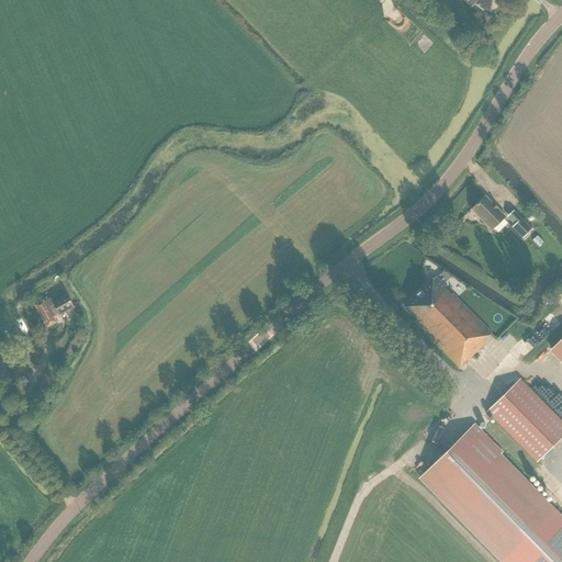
[(462,0),(472,8),(474,4),(489,17),(502,0),(462,0)]
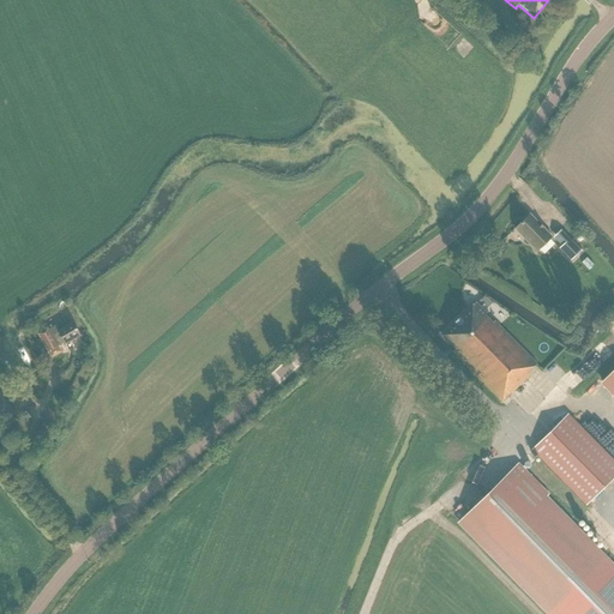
[(537,224),(529,215),(515,229),(537,251),(551,238),(542,229),(543,228),(539,223),(537,224)]
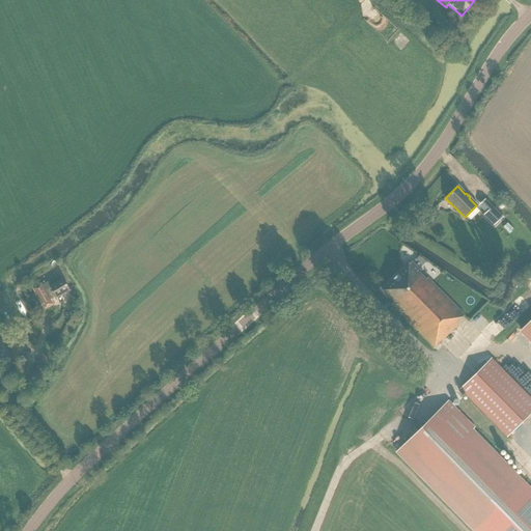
[(495,224),(502,217),(492,206),(485,213),(484,214),(483,215),(494,225),(495,224)]
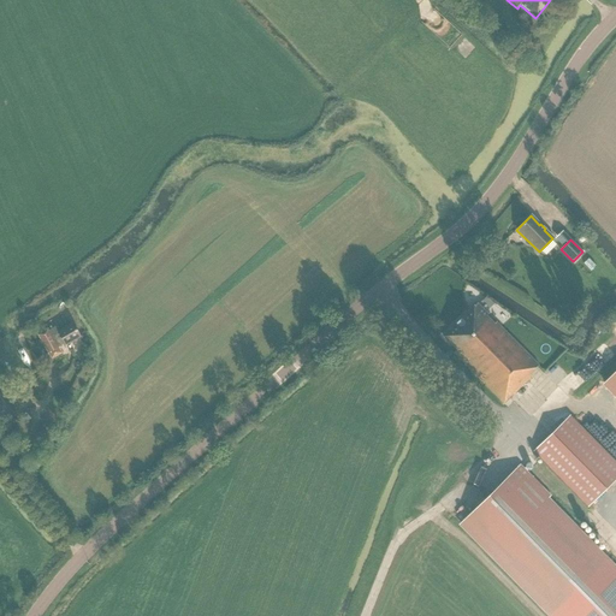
[(493,324),(486,317),(489,315),(477,303),(443,337),(456,350),(454,353),(503,404),(532,377),(529,374),(538,366),(496,323),(493,324)]
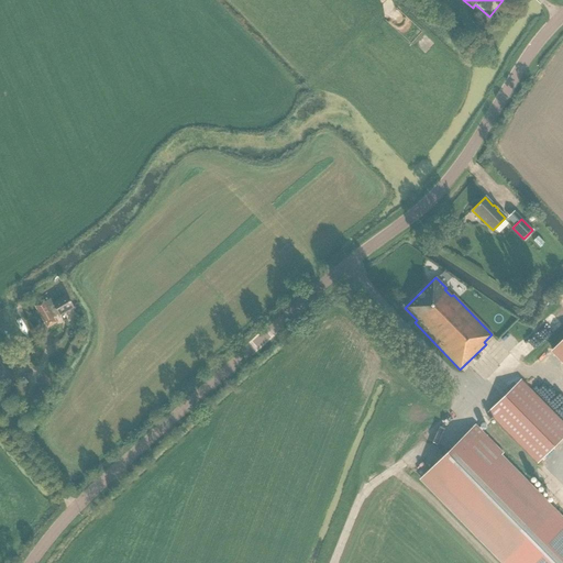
[(73,307),(66,296),(53,304),(51,298),(44,301),(43,300),(34,306),(47,328),(56,322),(53,317),(58,313),(59,315),(73,307)]
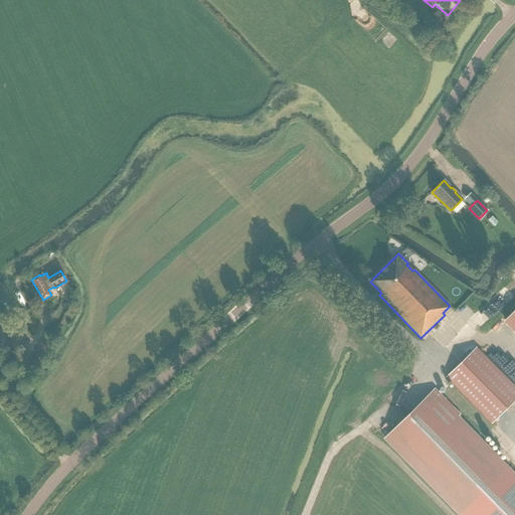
[(514,334),(514,309),(502,322),(514,334)]
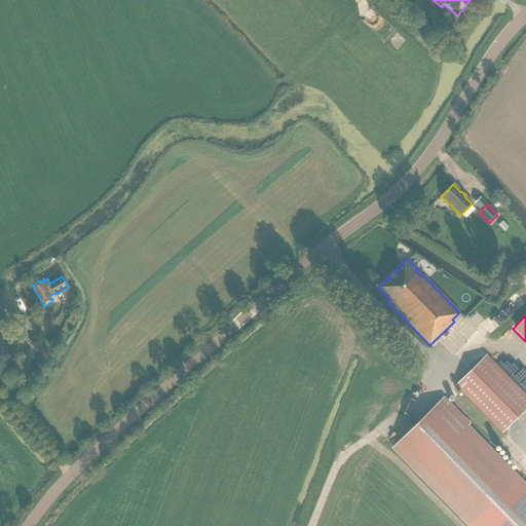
[(0,363),(2,366),(7,361),(13,355),(0,338),(0,363)]
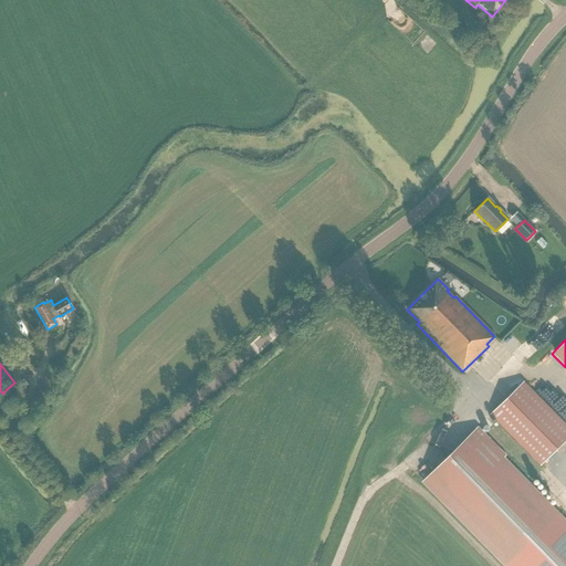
[(540,465),(565,439),(565,425),(524,383),(490,416),(540,465)]
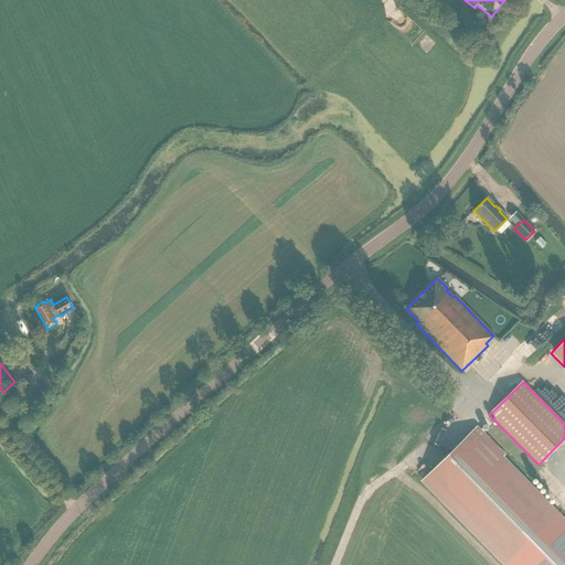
[(501,564),(503,564),(557,512),(503,457),(504,455),(477,426),(419,481),(501,564)]
